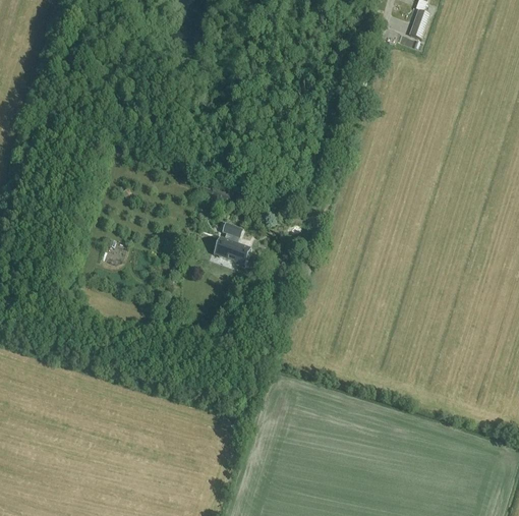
[(429,12),(415,7),(406,33),(420,38),(429,12)]
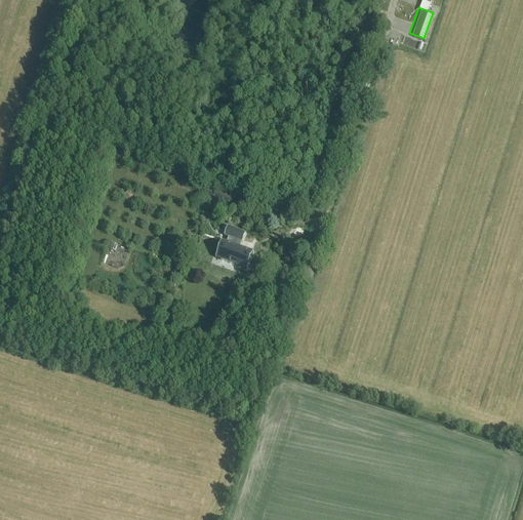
[(128,188),(121,193),(127,200),(133,195),(128,188)]
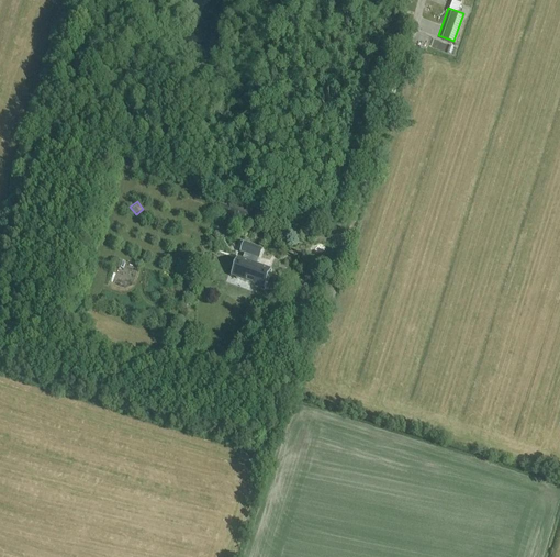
[(242,249),(233,274),(261,285),(262,285),(262,283),(261,283),(260,282),(262,276),(264,276),(265,274),(264,274),(265,271),(267,266),(268,267),(269,266),(268,266),(254,260),(255,255),(257,255),(257,254),(258,252),(260,246),(260,245),(242,238),(241,238),(241,240),(238,247),(237,247),(237,248),(238,248),(242,249)]
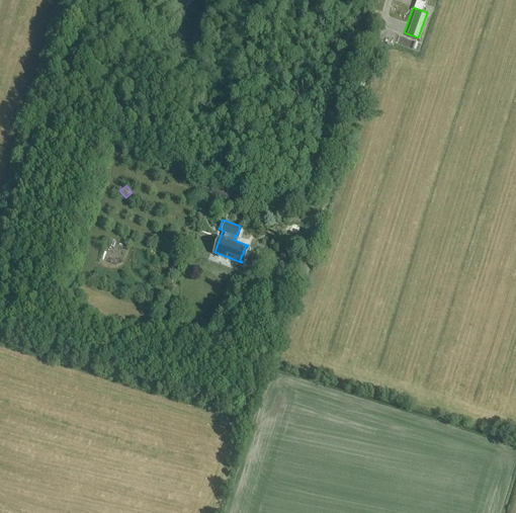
[(194,237),(210,243),(213,234),(200,229),(198,233),(195,232),(194,237)]
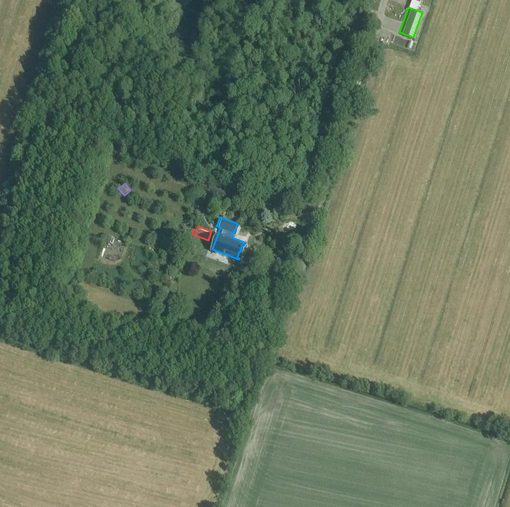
[(164,280),(162,285),(165,289),(169,290),(173,288),(174,283),(172,279),(168,278),(164,280)]
